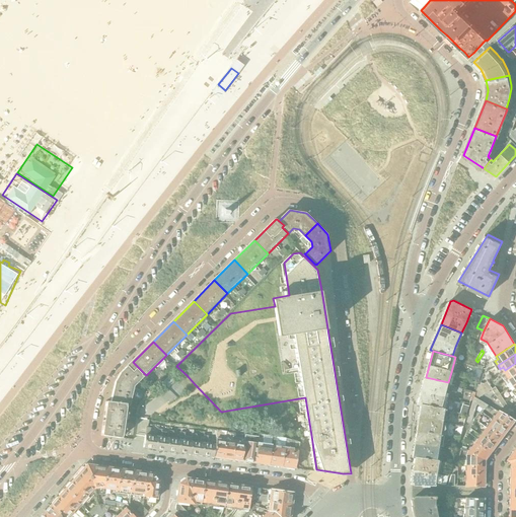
[(118,380),(113,400),(129,403),(132,403),(136,384),(146,375),(133,362),(123,372),(118,380)]
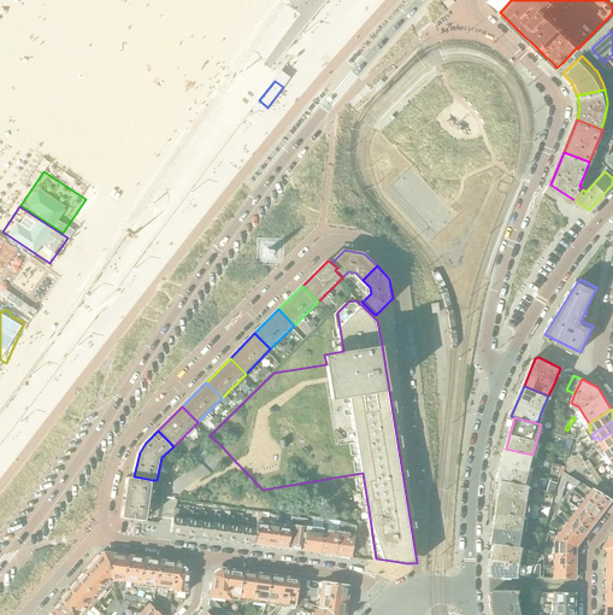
[(602,451),(612,444),(612,432),(600,440),(602,444),(599,446),(602,451)]
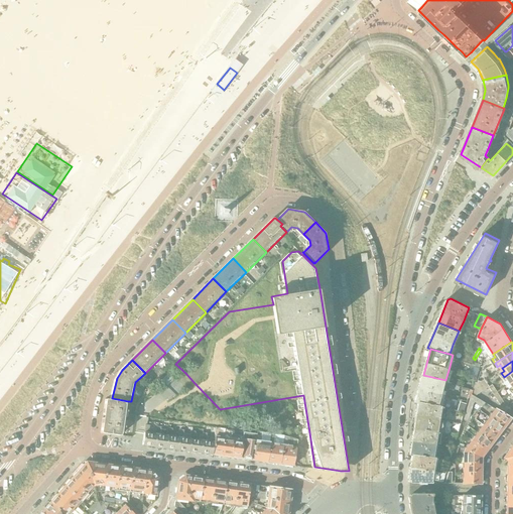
[(161,364),(158,366),(165,373),(167,371),(161,364)]
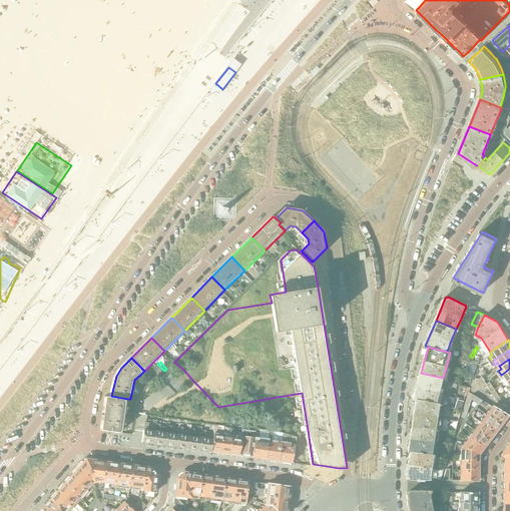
[(506,377),(508,380),(509,379),(509,369),(501,375),(503,379),(506,377)]
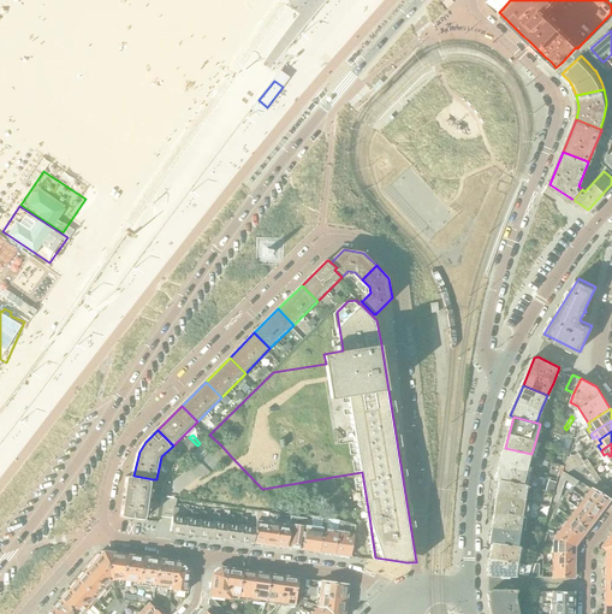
[(205,444),(196,453),(202,460),(212,450),(205,444)]
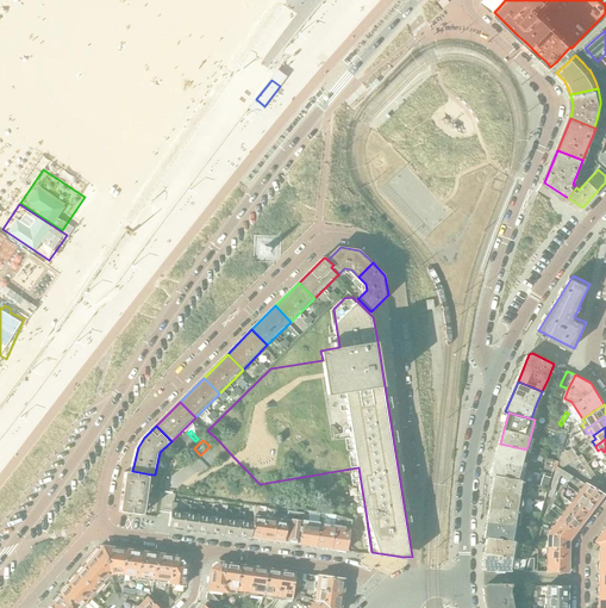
[(492,475),(497,476),(510,478),(523,481),(523,479),(529,481),(530,476),(523,473),(522,478),(519,478),(522,467),(526,450),(500,444),(492,475)]
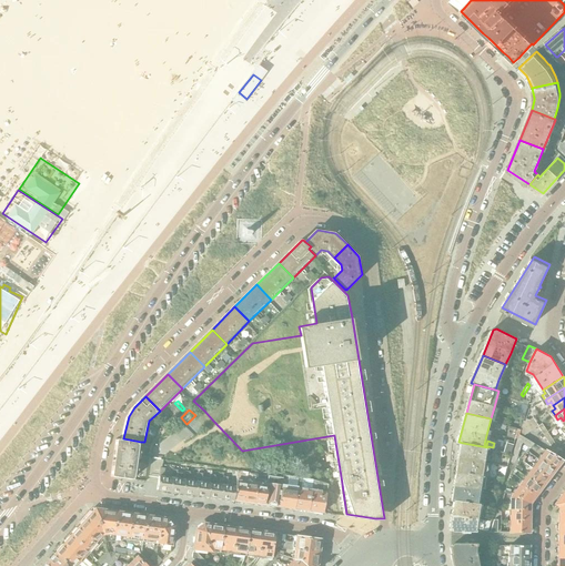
[(525,435),(541,425),(541,424),(536,416),(533,418),(528,417),(528,420),(526,420),(522,433),(525,435)]
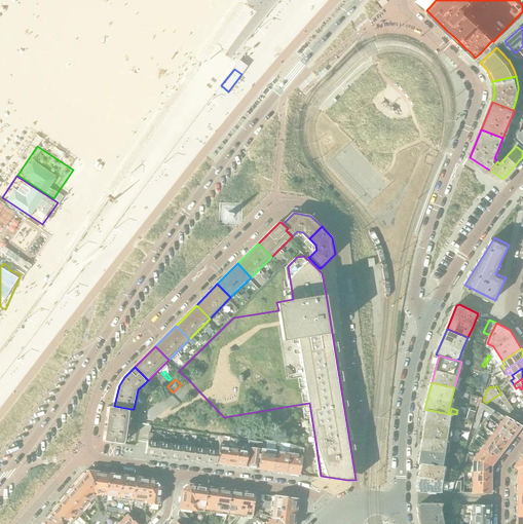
[(506,401),(510,398),(505,390),(500,393),(500,394),(506,401)]
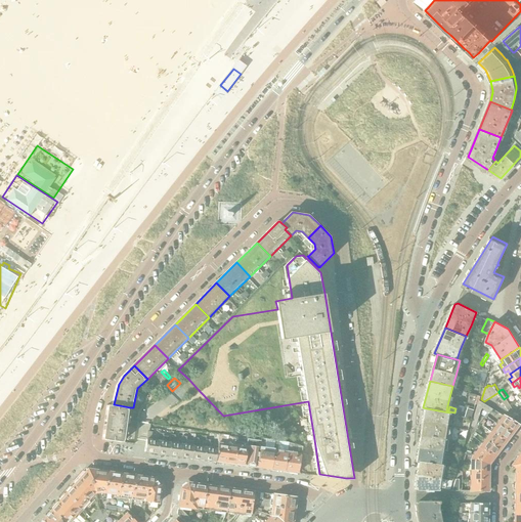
[(512,404),(508,396),(504,399),(509,406),(512,404)]
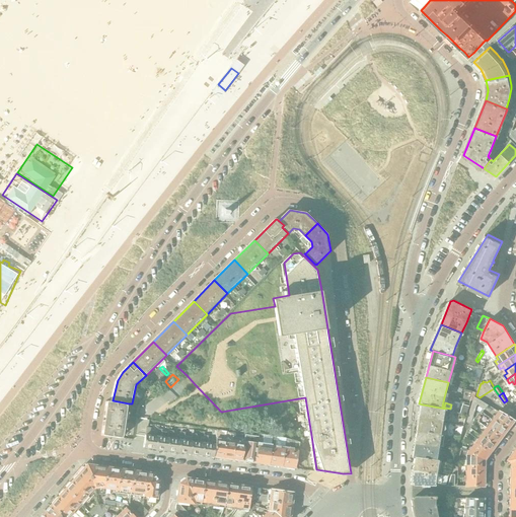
[(129,403),(113,400),(108,400),(106,415),(109,416),(108,420),(105,420),(103,434),(124,437),(126,422),(126,420),(127,418),(129,403)]
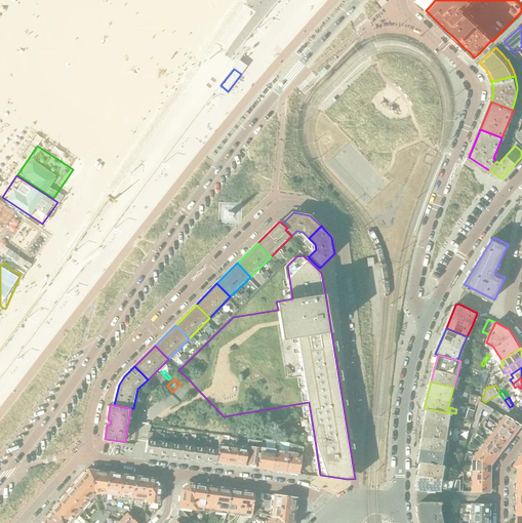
[(518,411),(513,405),(510,407),(514,415),(515,414),(515,413),(518,411)]
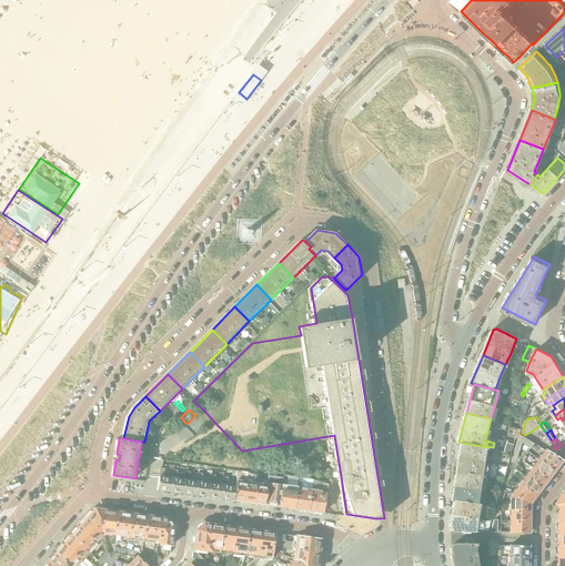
[(510,442),(506,451),(514,453),(516,443),(510,442)]
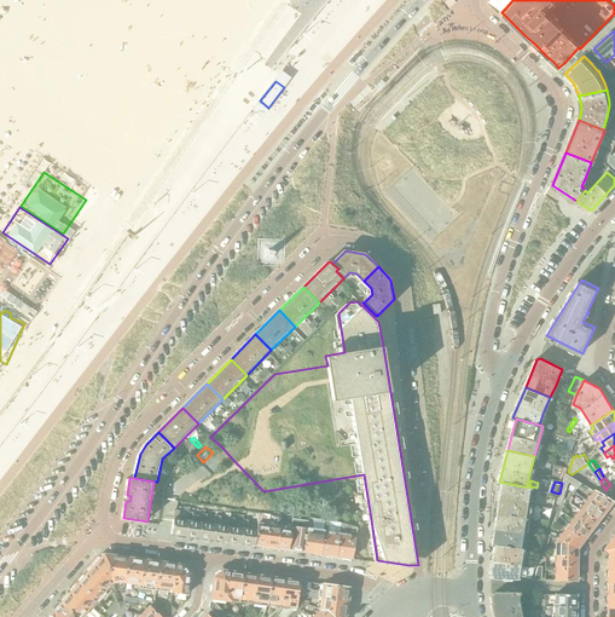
[(499,513),(526,517),(528,505),(531,488),(517,485),(504,483),(499,513)]
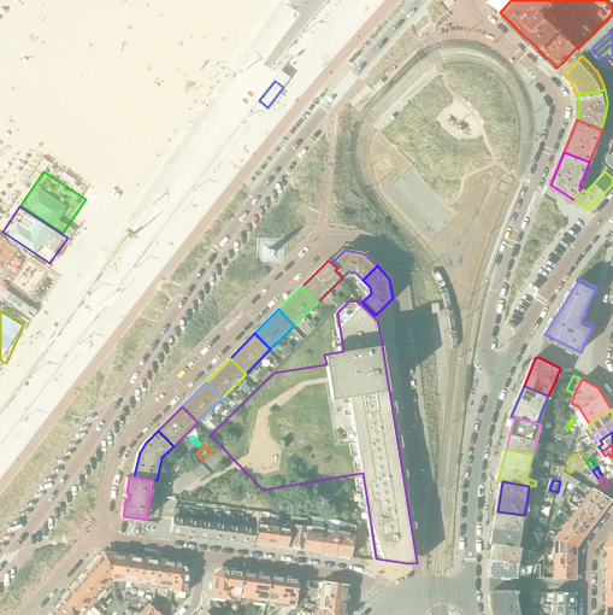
[(587,497),(596,504),(599,504),(606,509),(612,501),(612,497),(595,486),(590,492),(584,488),(581,492),(587,497)]
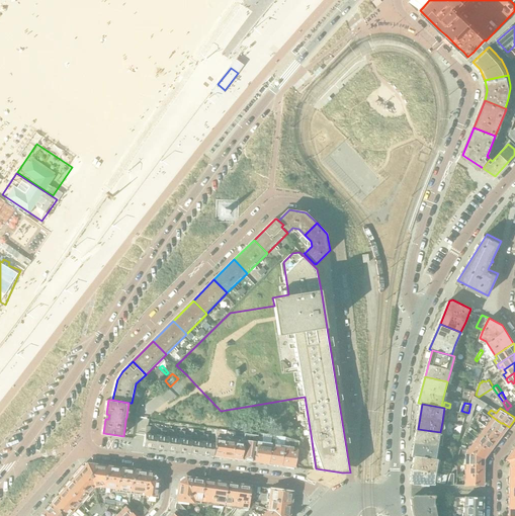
[(503,435),(509,427),(503,423),(501,423),(493,417),(490,421),(482,414),(479,417),(483,421),(488,425),(496,431),(498,431),(503,435)]
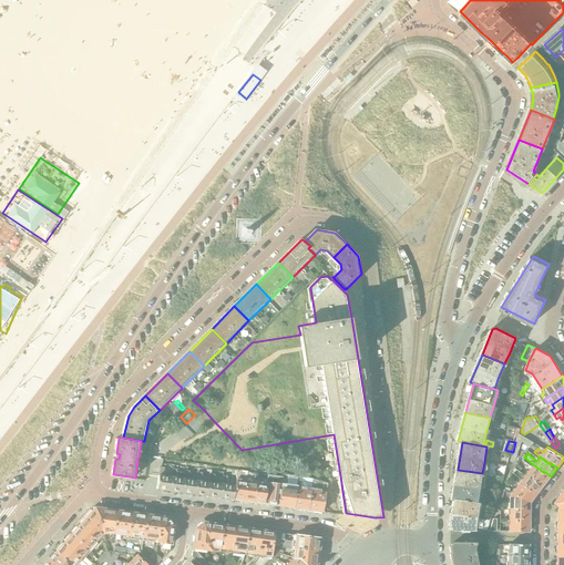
[(529,461),(524,456),(518,465),(522,470),(529,461)]
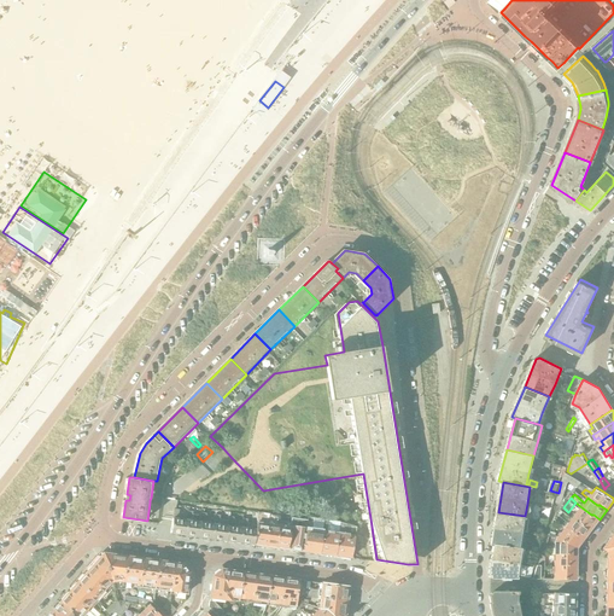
[(188,534),(191,518),(181,517),(182,509),(177,507),(174,532),(188,534)]
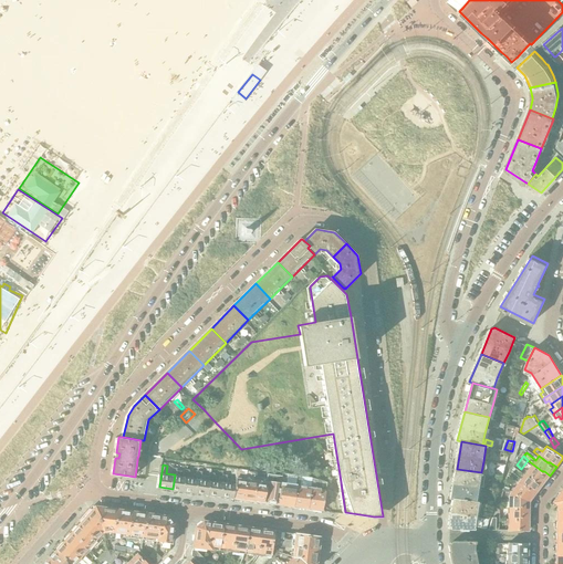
[(544,483),(550,476),(544,471),(542,471),(533,465),(527,472),(537,480),(539,479),(544,483)]
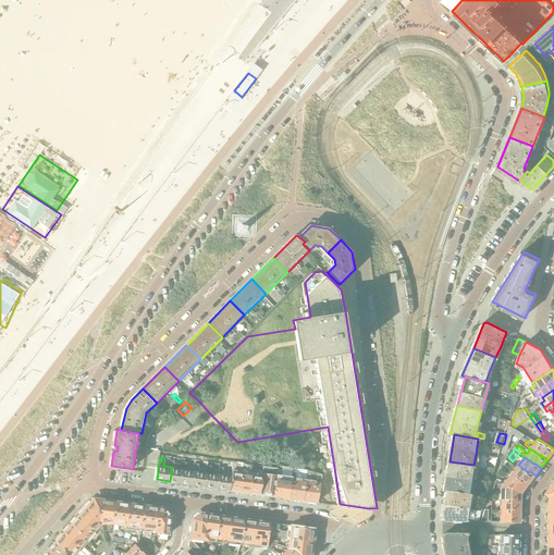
[(170,481),(182,482),(184,468),(185,463),(176,461),(177,459),(173,459),(172,467),(170,481)]
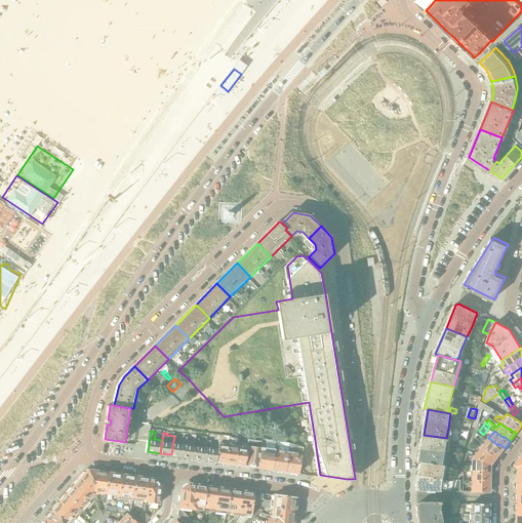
[(171,454),(184,456),(185,443),(177,442),(178,435),(174,434),(174,436),(173,441),(171,454)]
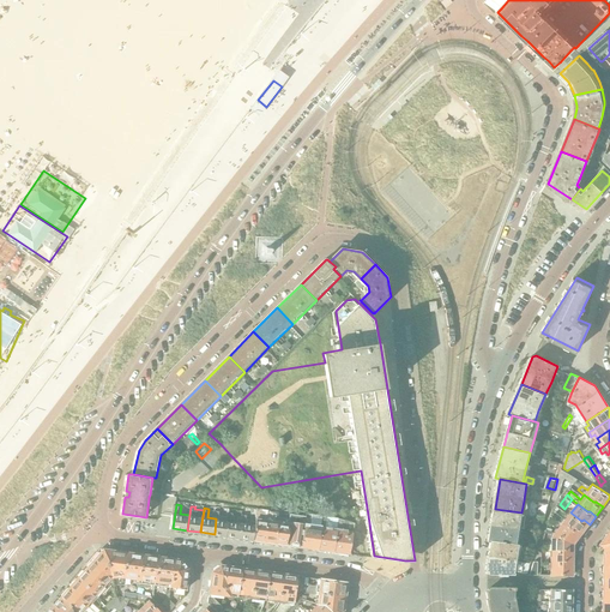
[(255,540),(267,541),(271,519),(271,515),(272,509),(267,509),(267,517),(259,516),(258,519),(255,540)]
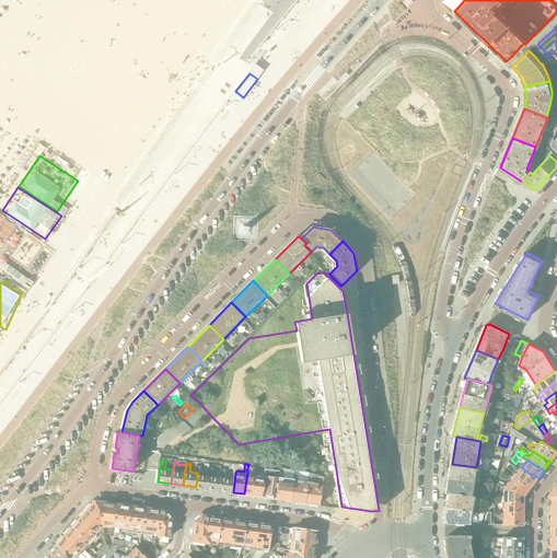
[(448,492),(450,493),(474,496),(475,496),(472,495),(474,484),(476,467),(452,464),(448,492)]
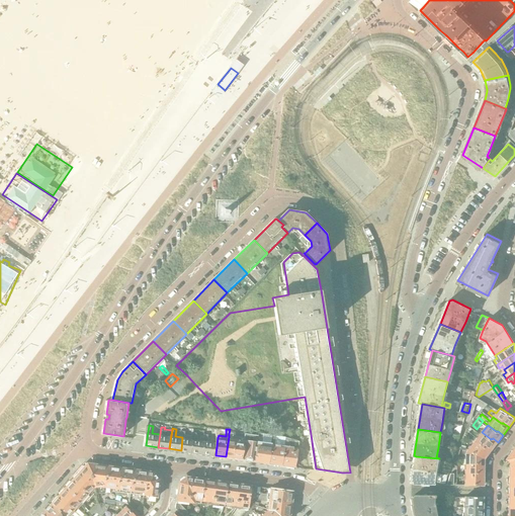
[(192,451),(194,438),(194,434),(187,433),(187,430),(183,430),(182,437),(181,450),(192,451)]
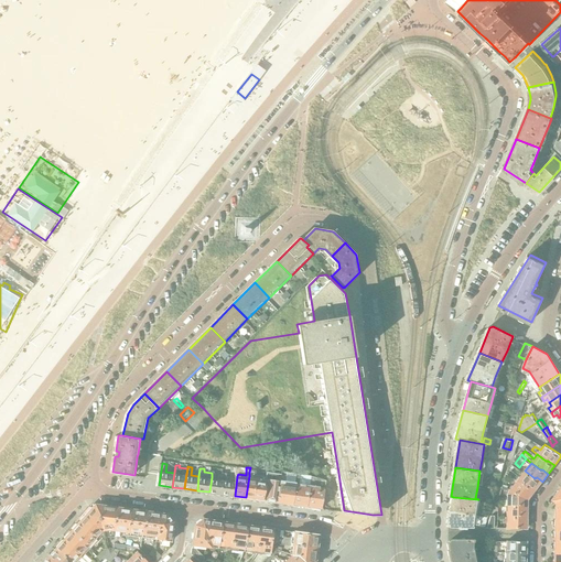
[(246,497),(256,498),(259,469),(254,468),(252,468),(251,473),(249,473),(249,476),(246,497)]
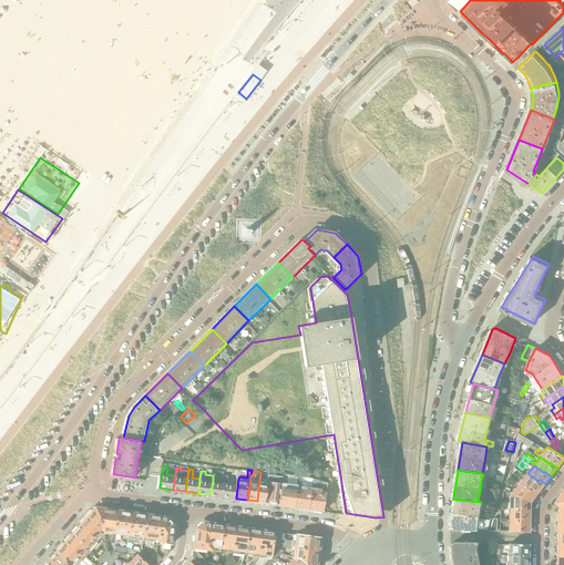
[(223,496),(225,482),(217,481),(218,473),(214,472),(213,475),(213,480),(211,494),(223,496)]
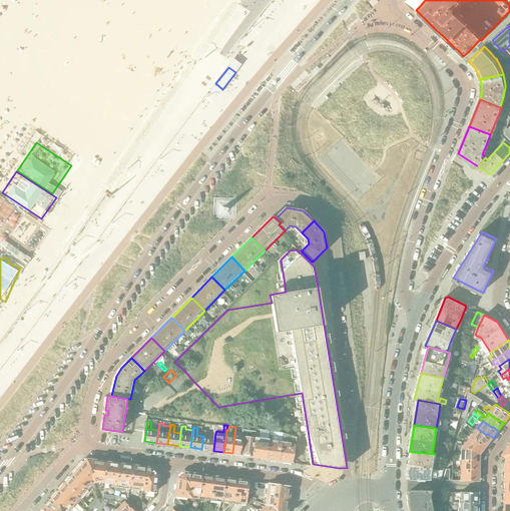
[(235,427),(232,453),(241,455),(244,428),(235,427)]
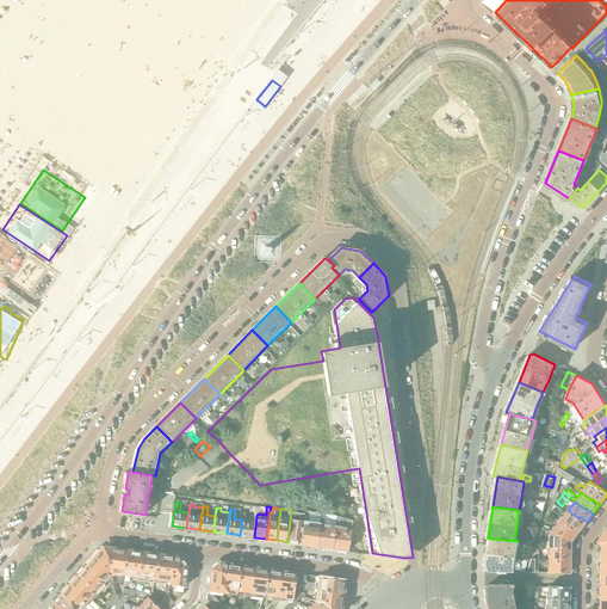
[(293,510),(290,541),(290,542),(303,543),(307,521),(308,512),(293,510)]
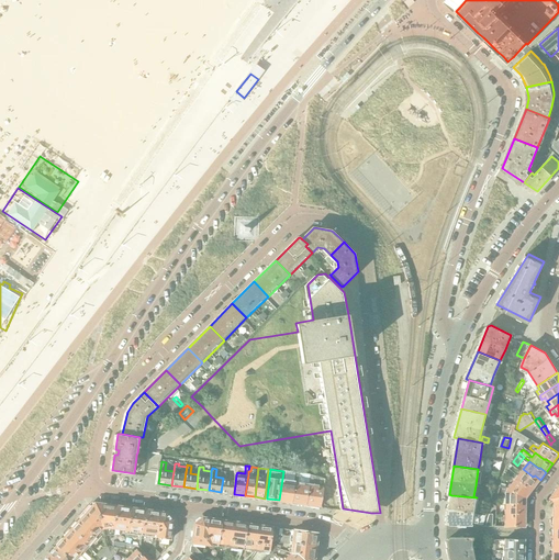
[(534,489),(540,480),(535,476),(533,477),(523,469),(516,478),(526,484),(529,484),(534,489)]
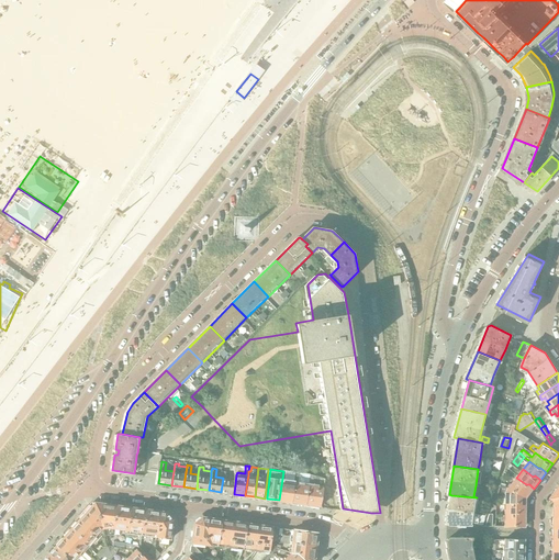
[(221,492),(234,494),(236,474),(228,473),(228,470),(224,470),(223,478),(221,492)]
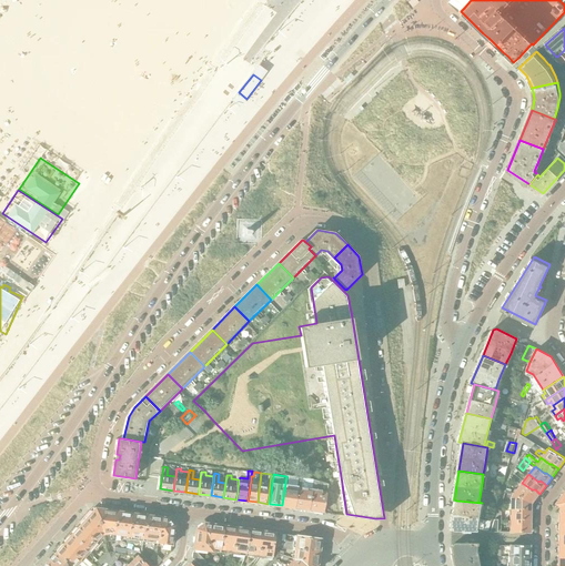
[(298,507),(312,509),(315,487),(316,477),(305,476),(304,486),(300,486),(298,507)]
